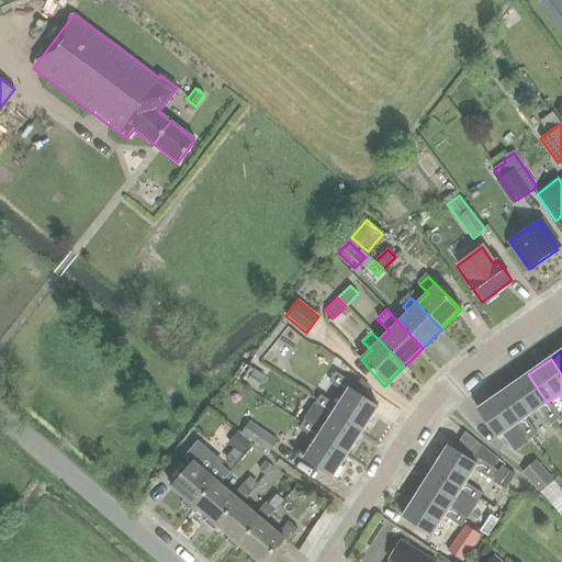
[(266,377),(255,370),(249,379),(259,386),(266,377)]
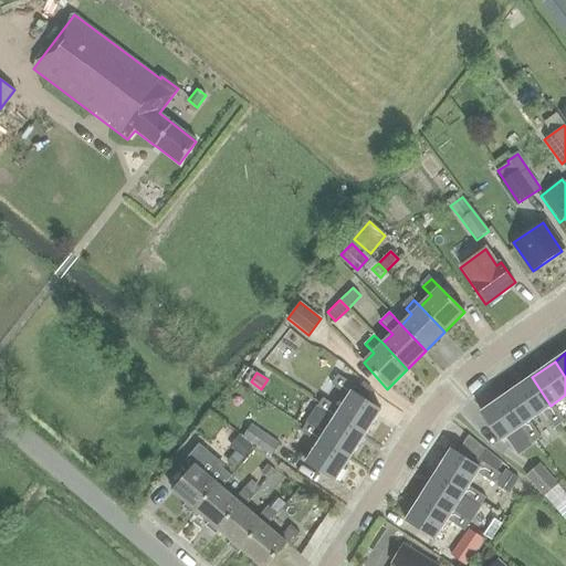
[(349,396),(339,411),(368,429),(380,410),(354,391),(356,388),(337,377),(333,385),(349,396)]
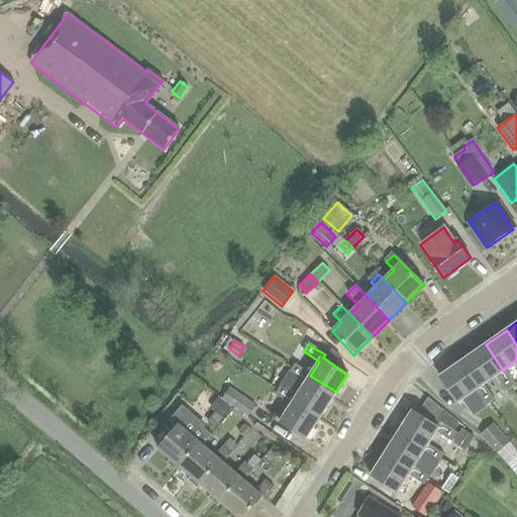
[(486,344),(464,358),(483,385),(496,376),(506,391),(514,385),(503,371),(486,344)]
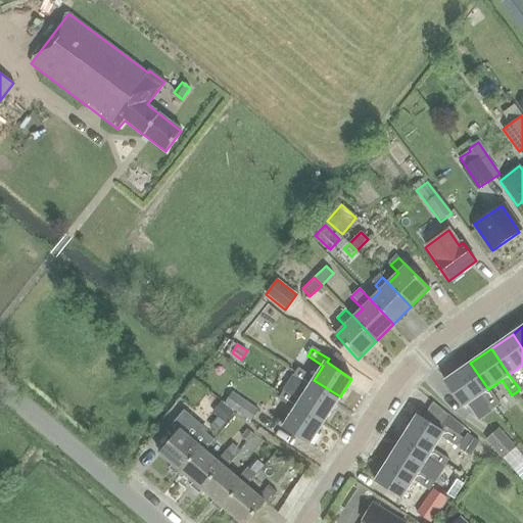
[(443,381),(462,407),(480,394),(490,410),(498,405),(488,389),(470,363),(443,381)]
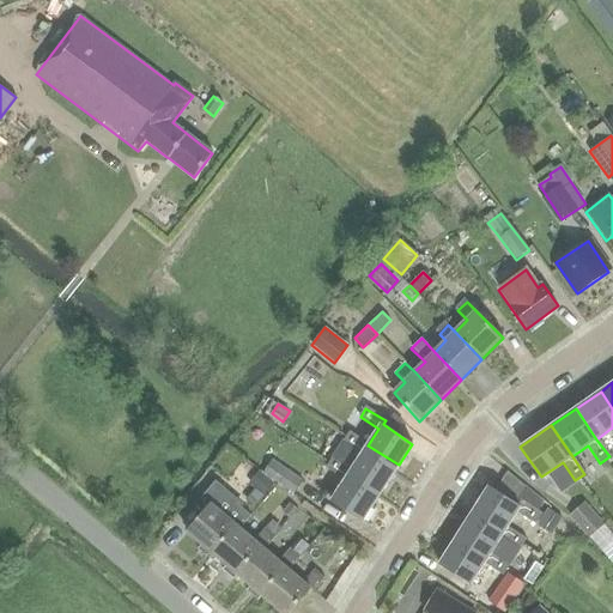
[(362,455),(352,471),(382,490),(399,465),(368,445),(350,434),(344,443),(362,455)]
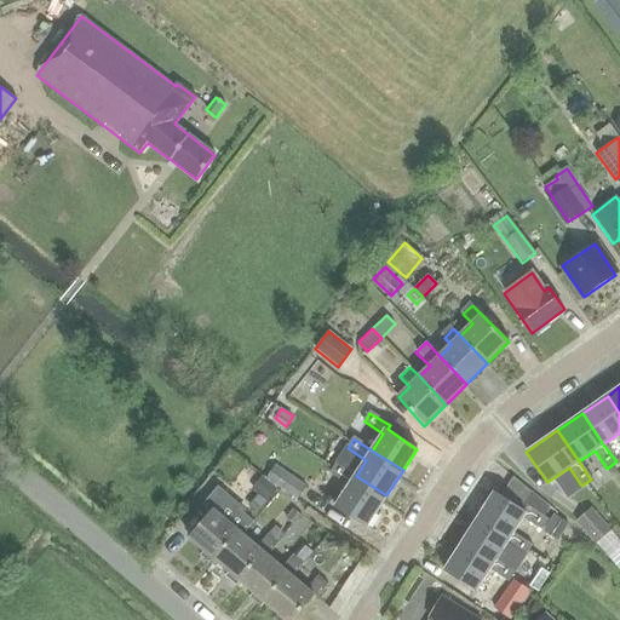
[(386,495),(356,476),(337,464),(331,474),(349,486),(334,507),(366,528),(386,495)]
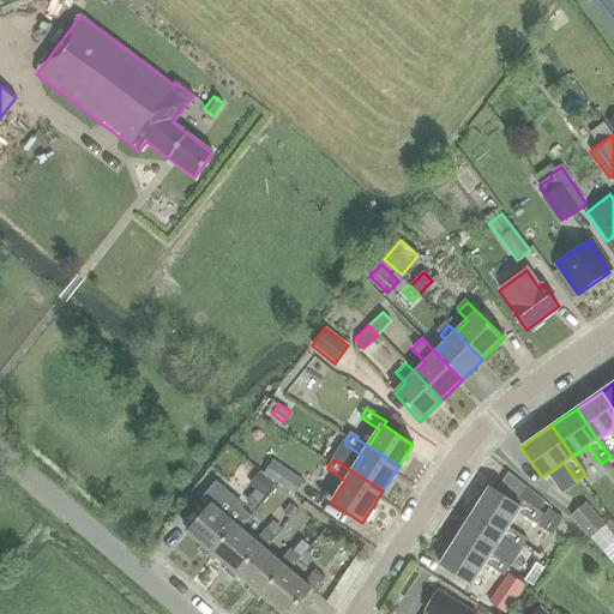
[(304,482),(272,461),(263,475),(294,495),(304,482)]
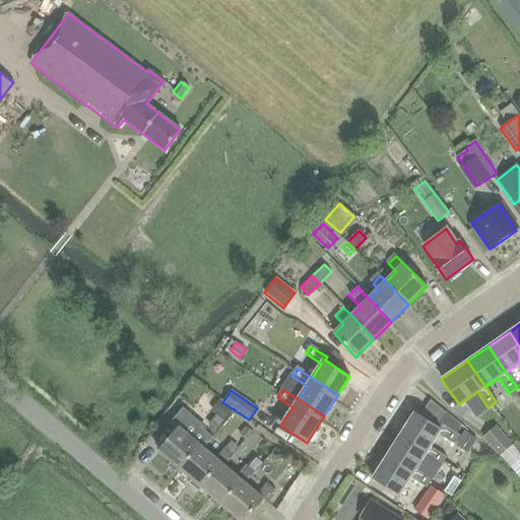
[(209,424),(216,430),(233,410),(219,399),(210,410),(216,415),(209,424)]
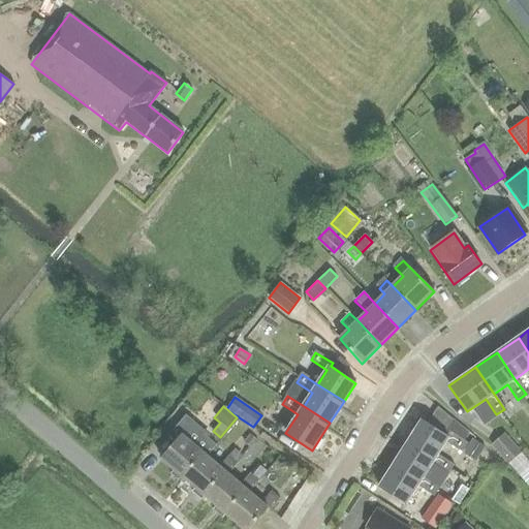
[(174,470),(170,474),(180,483),(183,478),(183,477),(205,454),(208,457),(216,445),(208,438),(210,435),(186,415),(175,429),(182,435),(161,460),(174,470)]
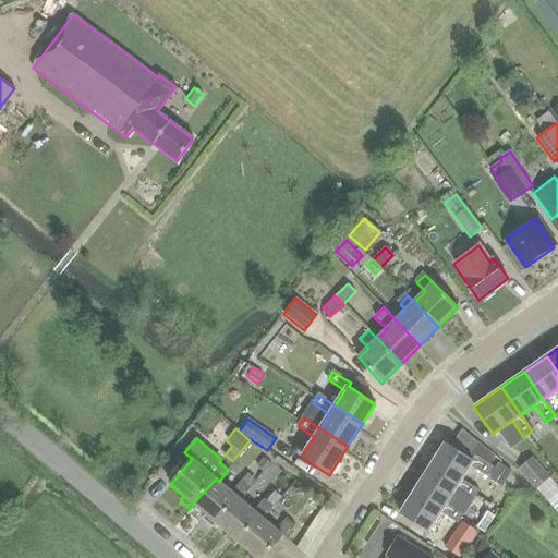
[(433,462),(461,481),(471,465),(487,476),(493,468),(489,465),(475,457),(472,461),(445,444),(433,462)]
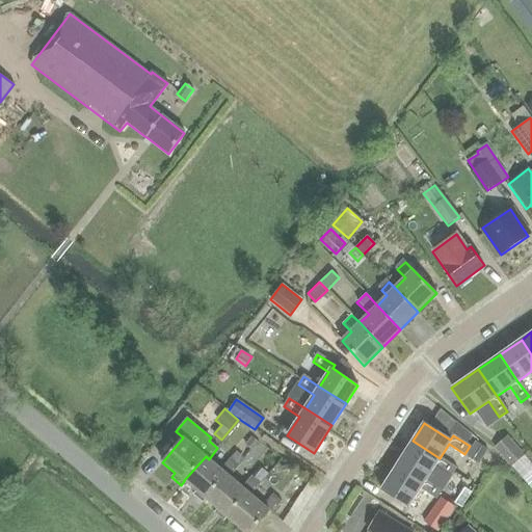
[(472,436),(459,425),(453,435),(467,444),(472,436)]
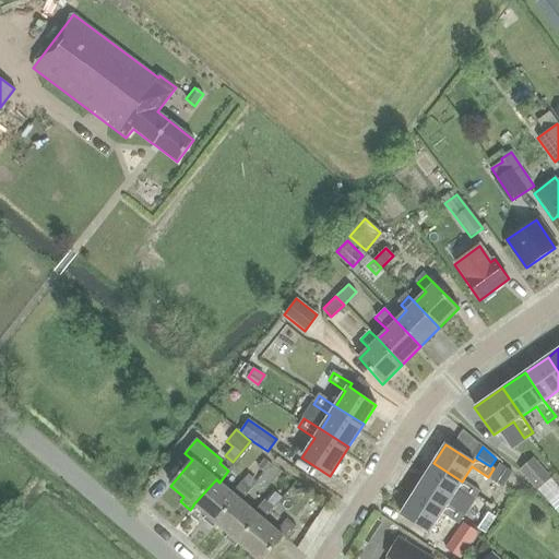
[(263,459),(257,466),(265,474),(272,465),(263,459)]
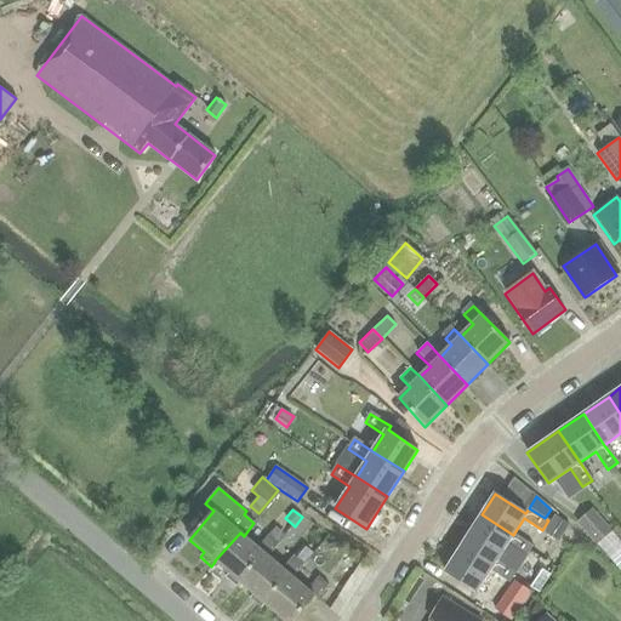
[(465,541),(496,560),(507,543),(525,556),(531,547),(513,535),(482,514),(465,541)]
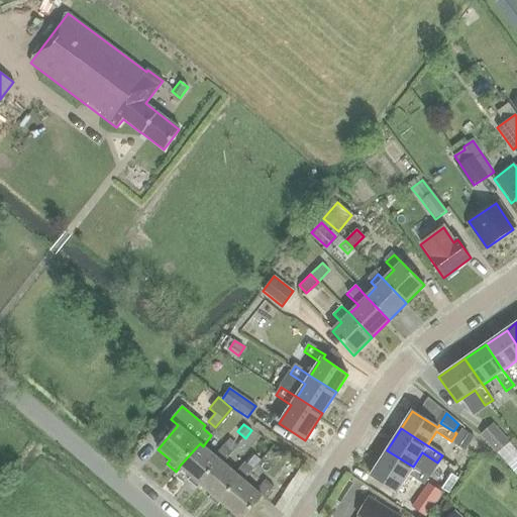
[(492,428),(483,437),(496,452),(503,445),(506,443),(492,428)]
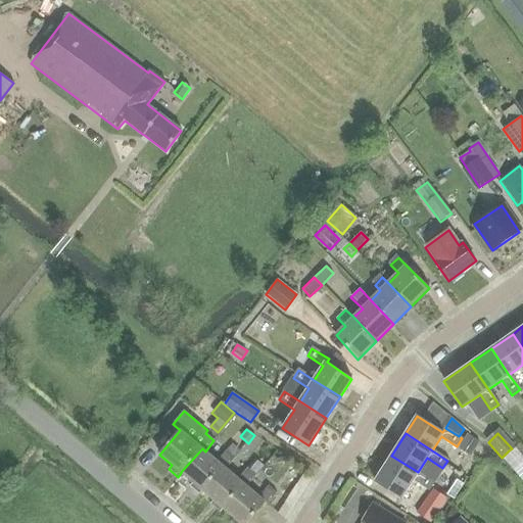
[(467,434),(458,448),(470,457),(479,443),(467,434)]
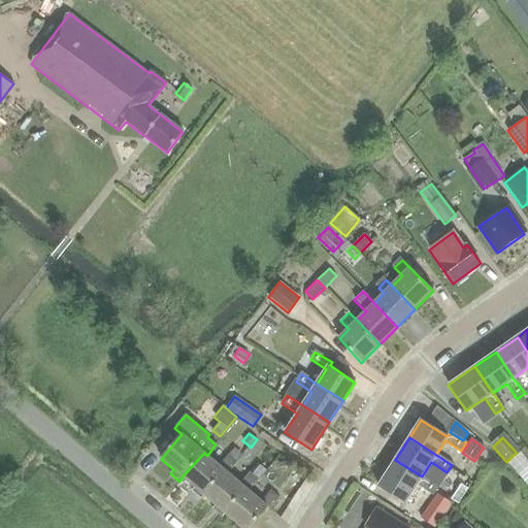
[(219,465),(207,456),(204,453),(183,476),(183,477),(195,488),(192,491),(201,498),(204,495),(203,495),(225,470),(228,473),(237,462),(228,455),(219,465)]
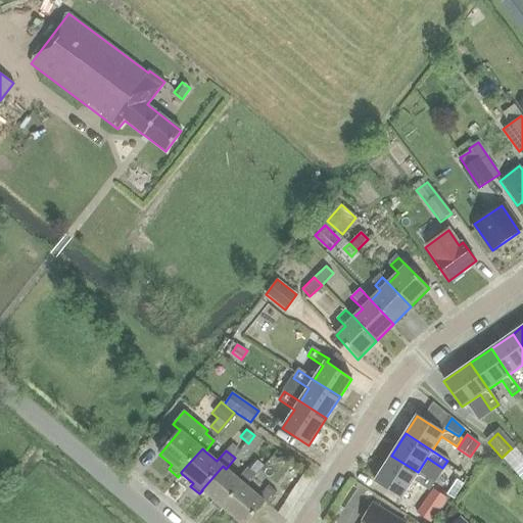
[(219,512),(223,508),(222,507),(244,483),(247,486),(256,475),(255,475),(272,456),(264,448),(238,479),(226,469),(223,466),(201,490),(202,490),(214,500),(209,505),(219,512)]
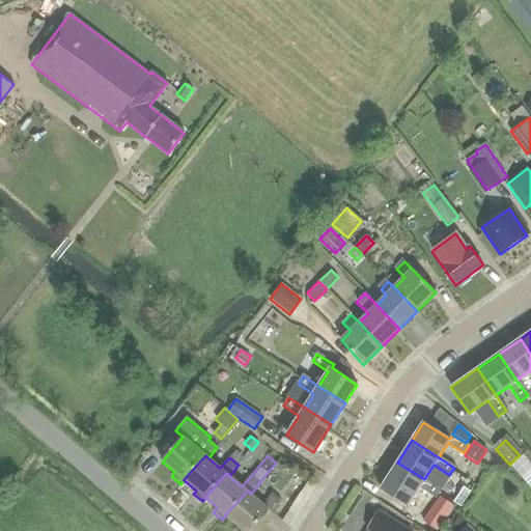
[(530,473),(516,457),(509,465),(530,487),(530,486),(530,473)]
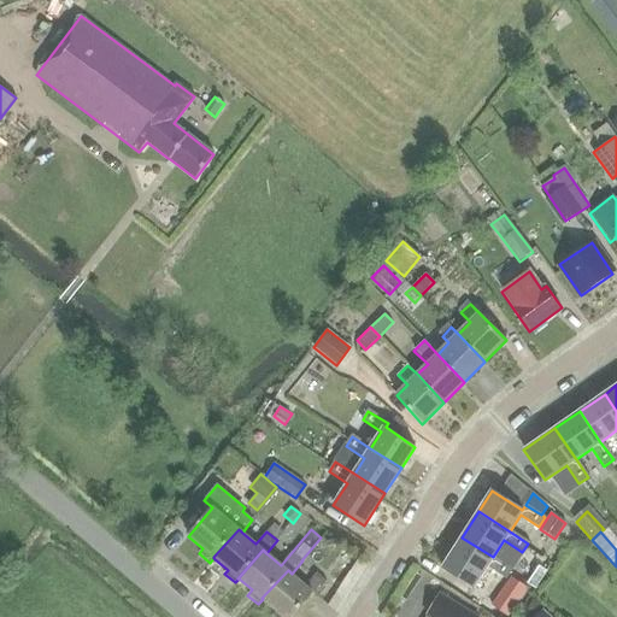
[(511,569),(493,557),(462,538),(442,569),(474,588),(487,566),(506,579),(511,569)]
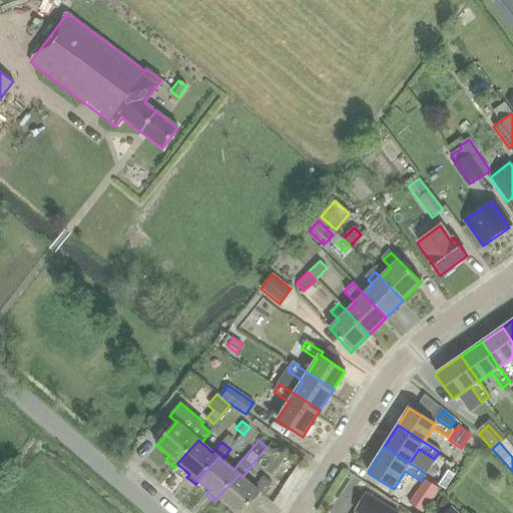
[(254,487),(242,477),(239,474),(217,497),(218,498),(230,508),(226,512),(241,512),(259,493),(262,495),(272,484),(264,476),(254,487)]
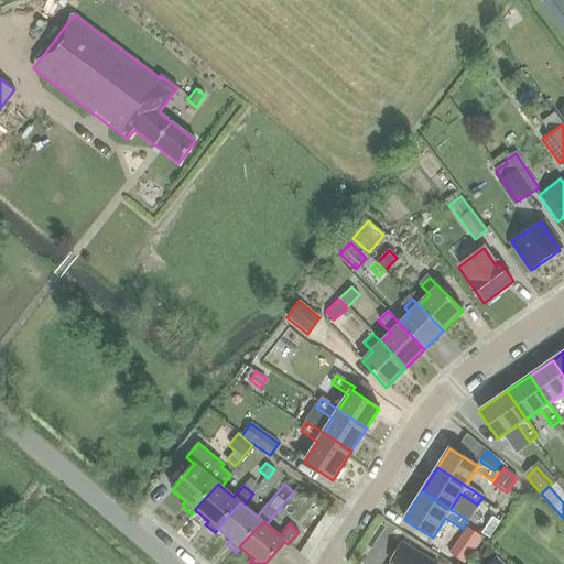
[(420,563),(403,553),(397,563),(420,563)]
